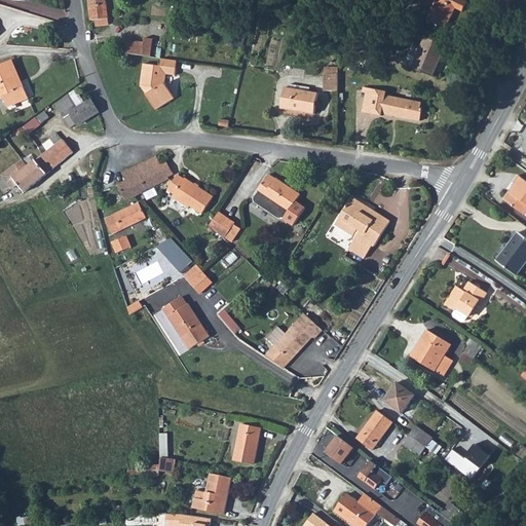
[(465,0),(438,0),(428,20),(448,29),(458,9),(464,11),(470,2),(465,0)]
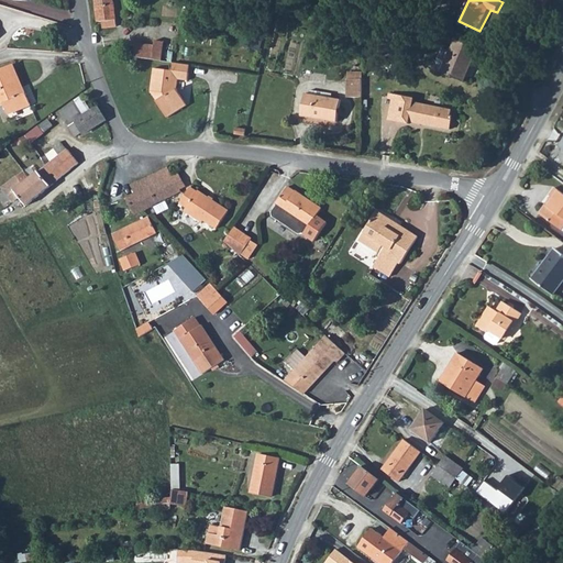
[(94,8),(96,22),(99,22),(99,29),(113,28),(111,6),(94,8)]
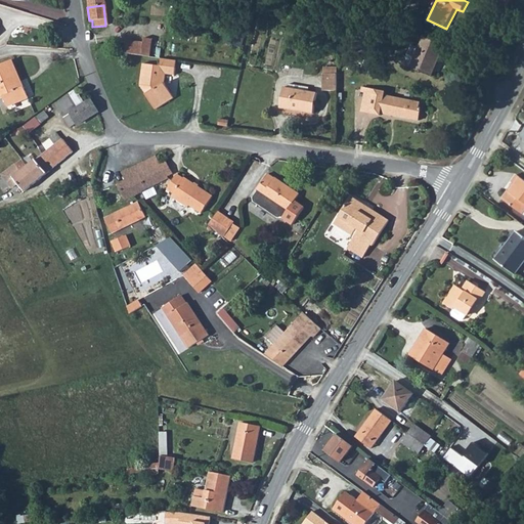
[(404,62),(411,66),(411,67),(432,76),(445,44),(424,36),(420,47),(412,44),(404,62)]
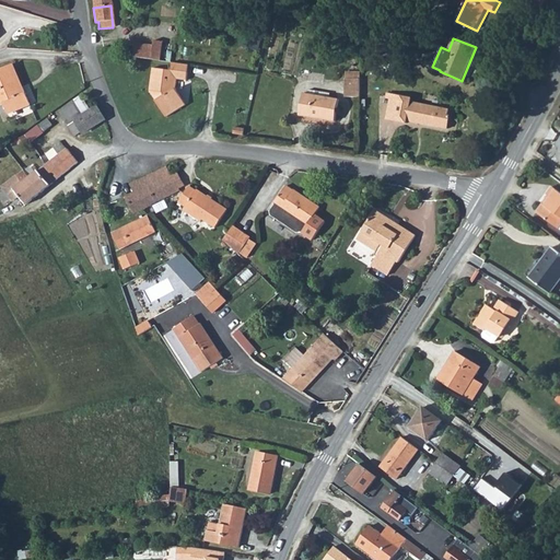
[(153,60),(162,61),(164,44),(156,43),(155,47),(153,60)]
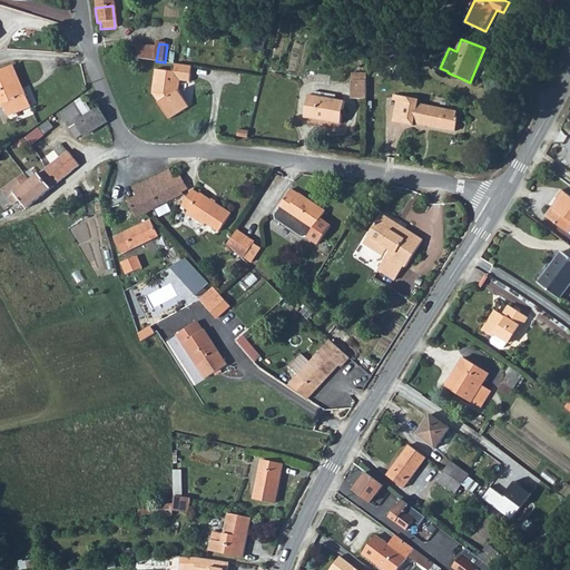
[(137,59),(156,61),(158,48),(139,46),(137,59)]
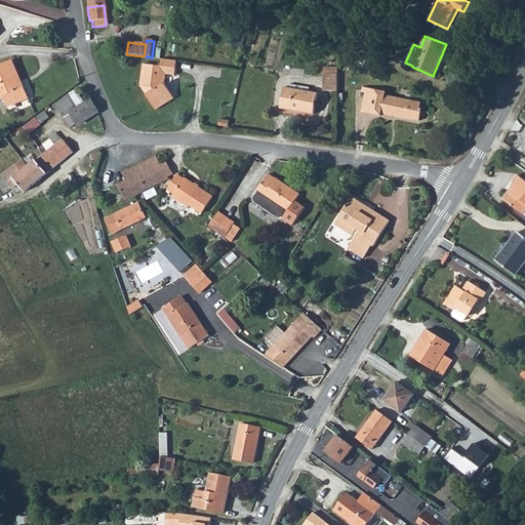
[(7,56),(18,84),(23,82),(11,54),(7,56)]
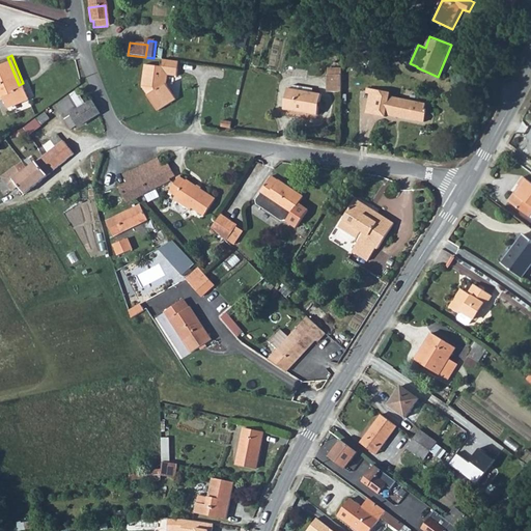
[(7,57),(0,59),(0,92),(1,92),(5,103),(27,93),(23,83),(19,85),(7,57)]
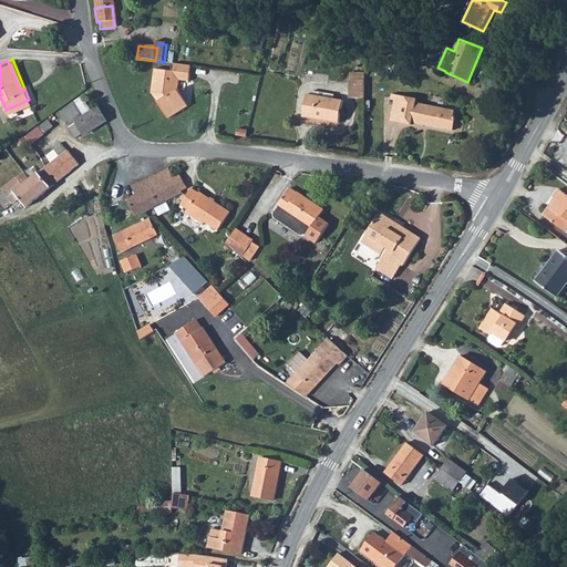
[(153,94),(157,94),(161,101),(158,103),(169,119),(188,107),(178,92),(179,81),(191,82),(193,66),(176,64),(175,72),(157,70),(153,94)]
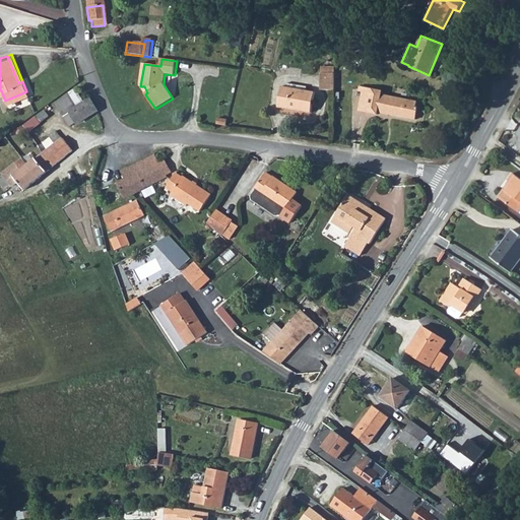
[(323,76),(323,92),(335,92),(335,76),(323,76)]
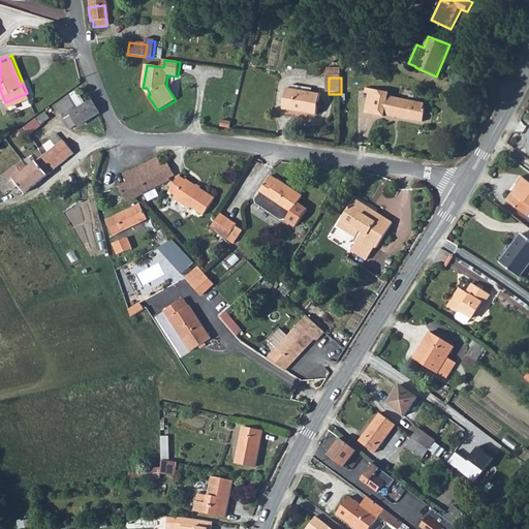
[(359,96),(363,97),(361,116),(379,119),(379,116),(419,121),(422,110),(418,110),(419,103),(381,98),(382,94),(369,92),(359,91),(359,96)]
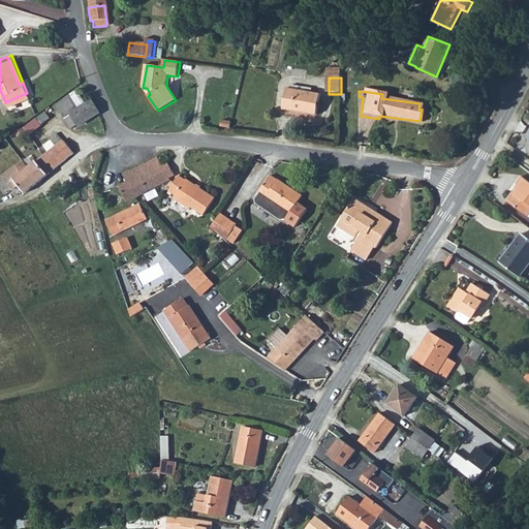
[(281,114),(315,119),(317,97),(285,93),(281,114)]
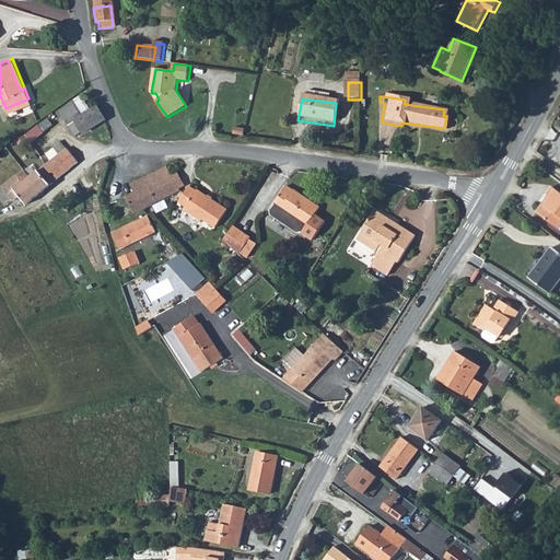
[(86,114),(94,126),(104,120),(97,107),(86,114)]
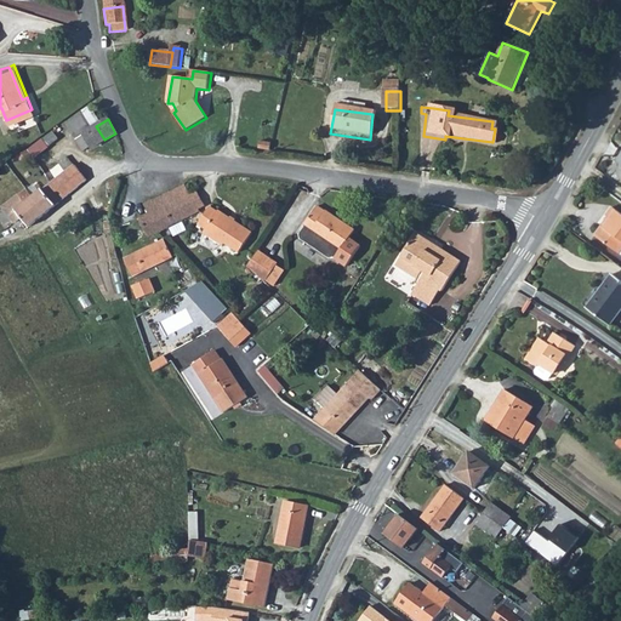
[(38,135),(44,142),(57,134),(51,126),(38,135)]
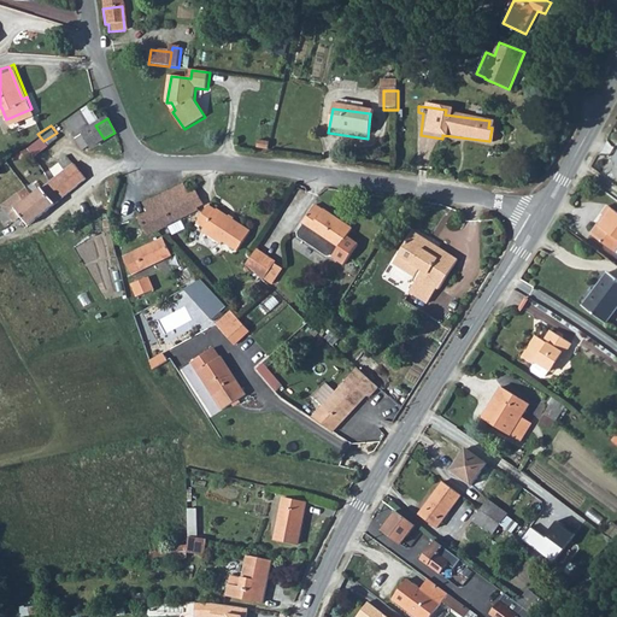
[(74,137),(82,151),(92,145),(92,146),(104,139),(95,125),(74,137)]
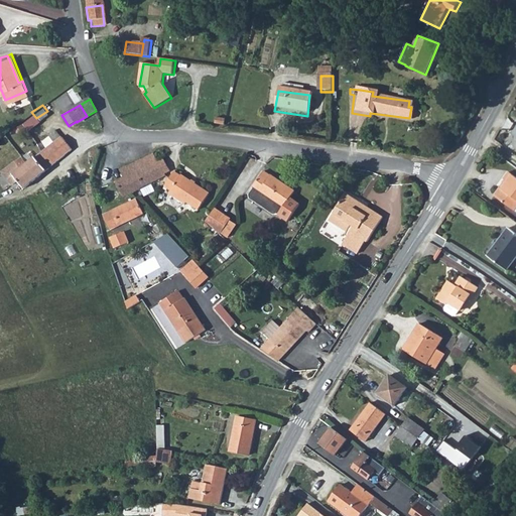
[(23,165),(33,179),(71,150),(59,136),(23,165)]
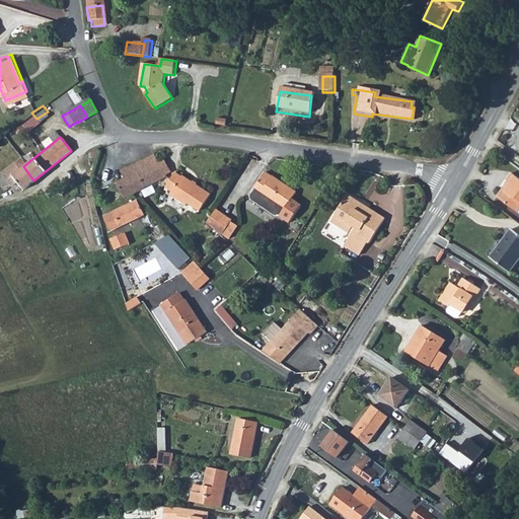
[(88,153),(91,158),(94,165),(96,168),(99,155),(96,150),(88,153)]
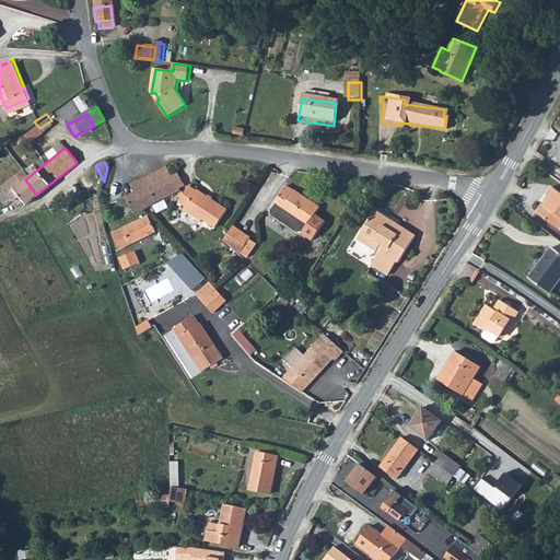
[(129,186),(133,194),(142,211),(168,199),(179,194),(178,191),(172,179),(170,175),(165,167),(129,186)]
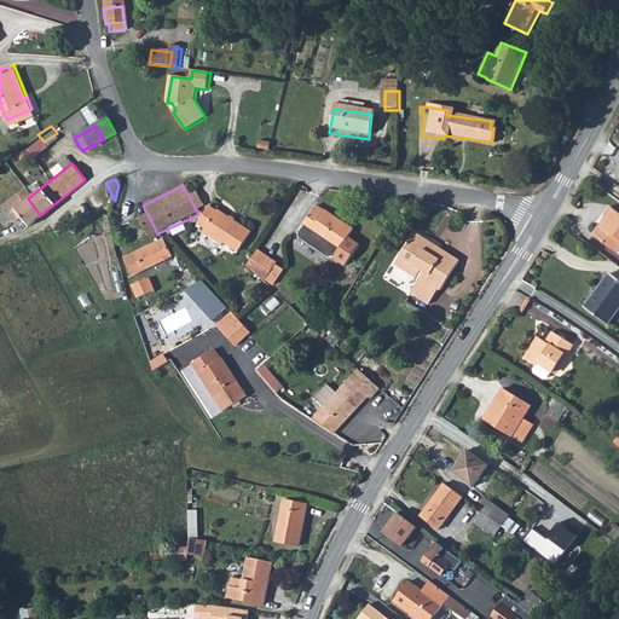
[(10,210),(27,198),(25,196),(22,191),(0,207),(0,208),(11,223),(16,219),(10,210)]
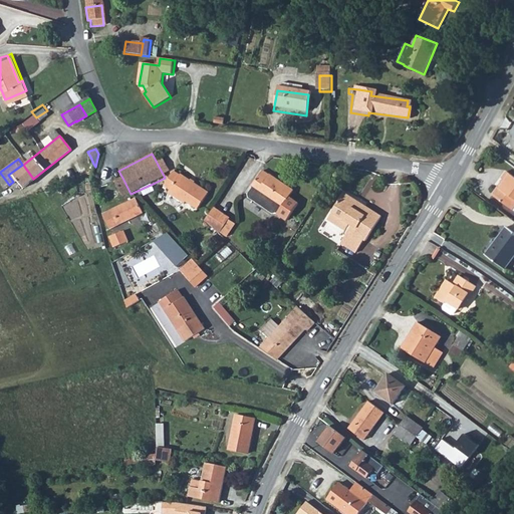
[(163,163),(158,165),(164,176),(168,173),(163,163)]
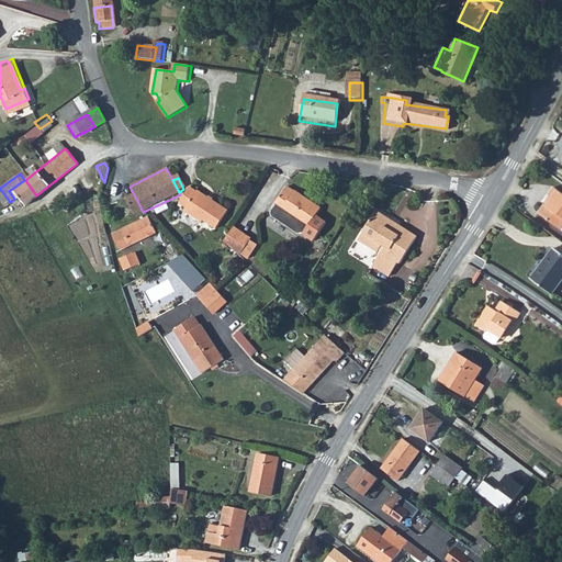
[(9,191),(14,199),(19,197),(24,204),(36,195),(25,180),(24,180),(9,191)]
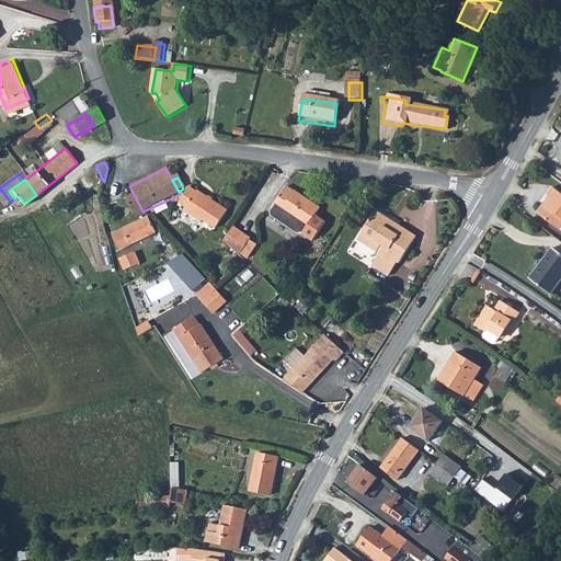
[(541,215),(560,229),(560,192),(556,189),(545,204),(548,206),(541,215)]
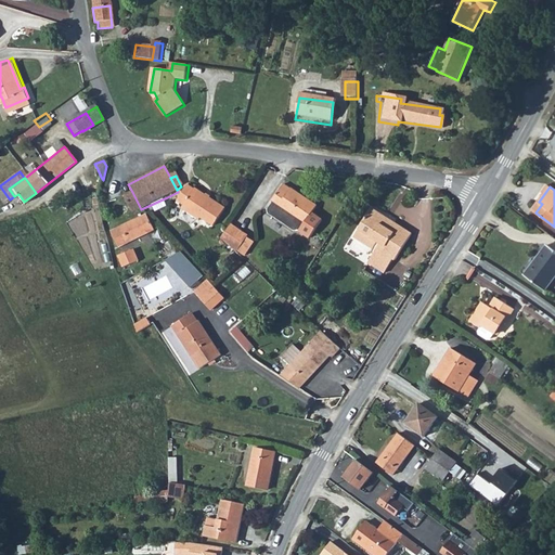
[(268,217),(295,235),(298,234),(309,242),(321,222),(310,216),(315,208),(291,191),(289,192),(282,188),(271,205),(272,206),(267,214),(268,217)]
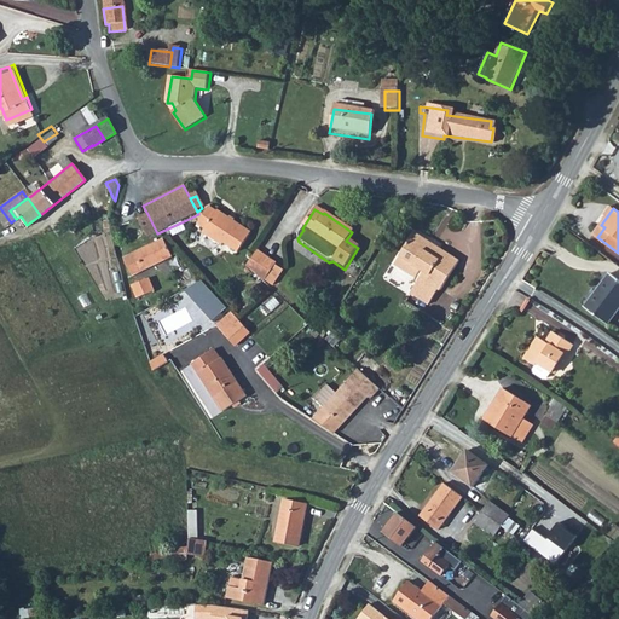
[(195,232),(213,244),(214,243),(218,246),(217,247),(230,255),(231,253),(238,258),(250,239),(242,235),(236,231),(238,227),(225,219),(224,220),(208,210),(195,232)]
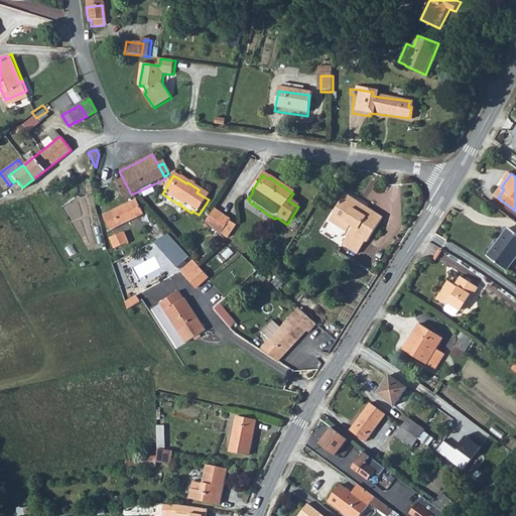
[(123,178),(116,182),(123,199),(131,195),(123,178)]
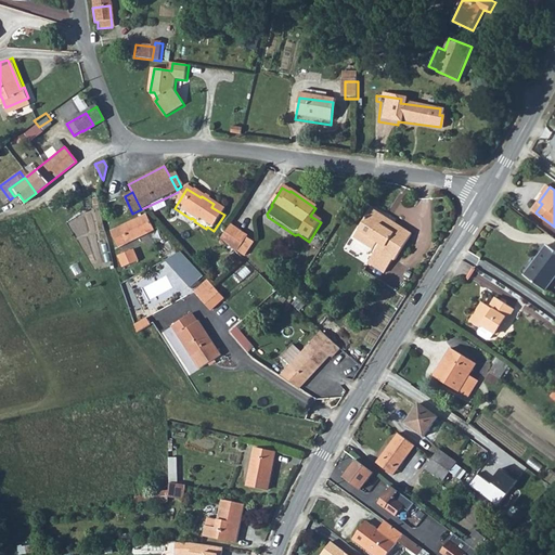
[(359,231),(381,244),(375,252),(368,263),(385,274),(394,260),(396,261),(412,234),(372,209),(359,231)]
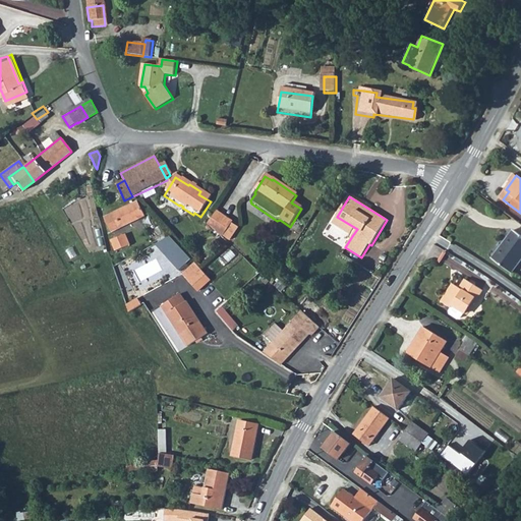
[(103,220),(110,233),(145,216),(137,203),(103,220)]
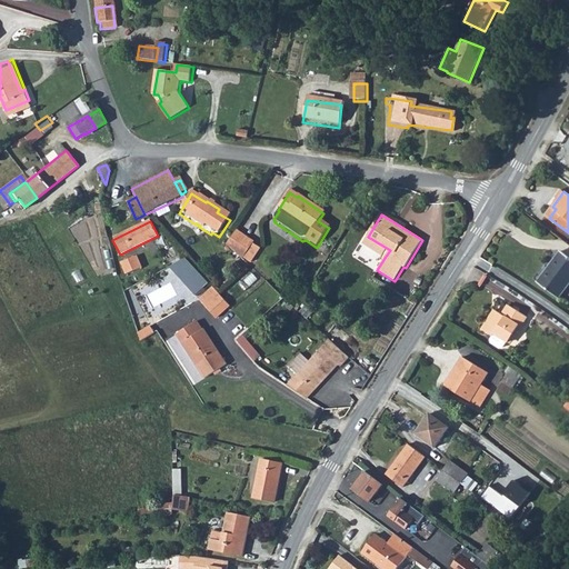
[(227,247),(242,260),(255,242),(247,238),(237,231),(227,247)]
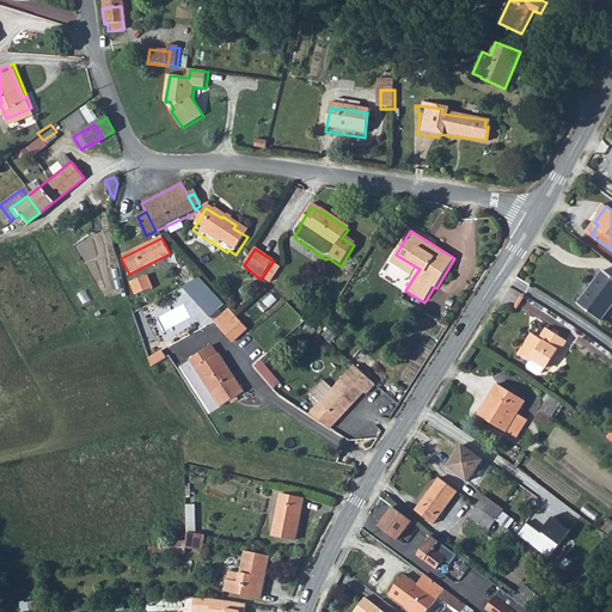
[(390,262),(414,277),(420,269),(396,255),(390,262)]
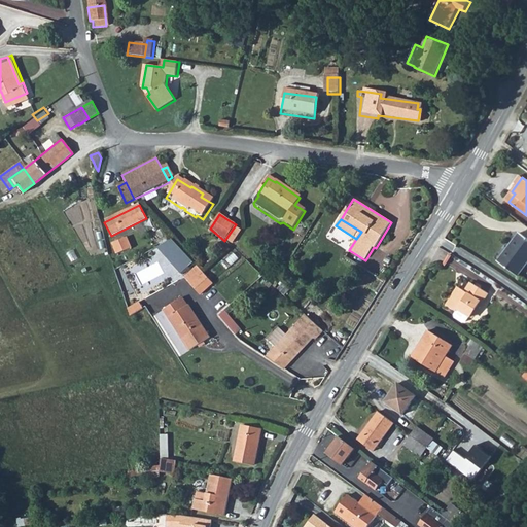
[(494,261),(514,276),(526,258),(526,240),(517,233),(494,261)]
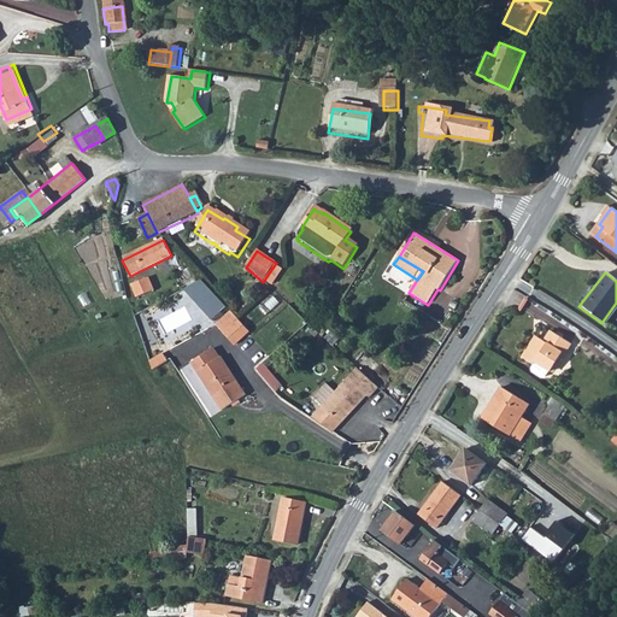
[(130,285),(136,297),(152,291),(147,278),(130,285)]
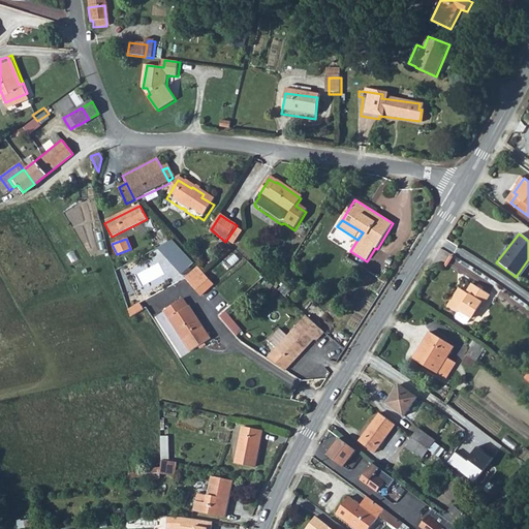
[(174,243),(159,250),(183,277),(196,266),(174,243)]
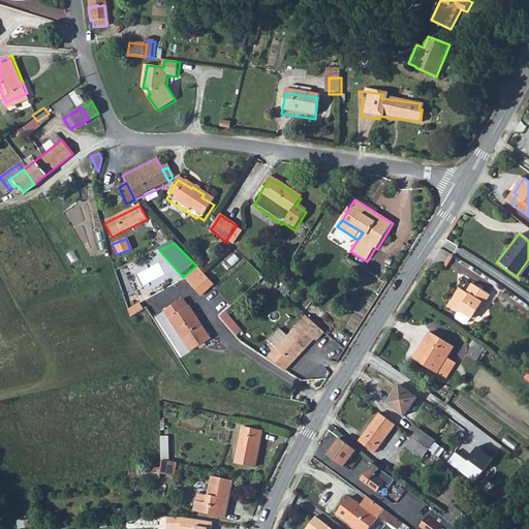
[(200,271),(192,279),(190,281),(205,298),(216,287),(200,271)]
